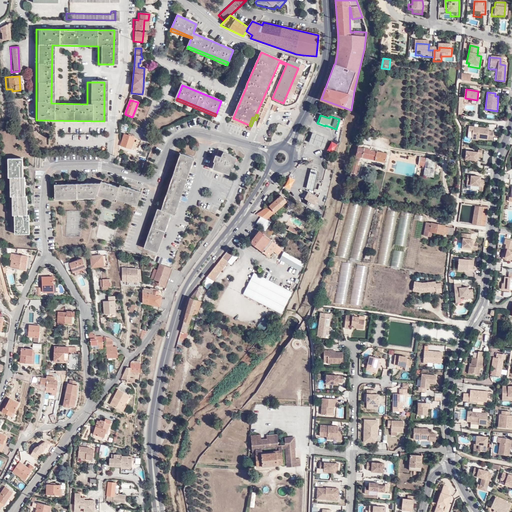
[(472,137),(478,139),(493,140),(493,132),(488,131),(488,128),(468,125),(467,132),(472,132),(472,137)]
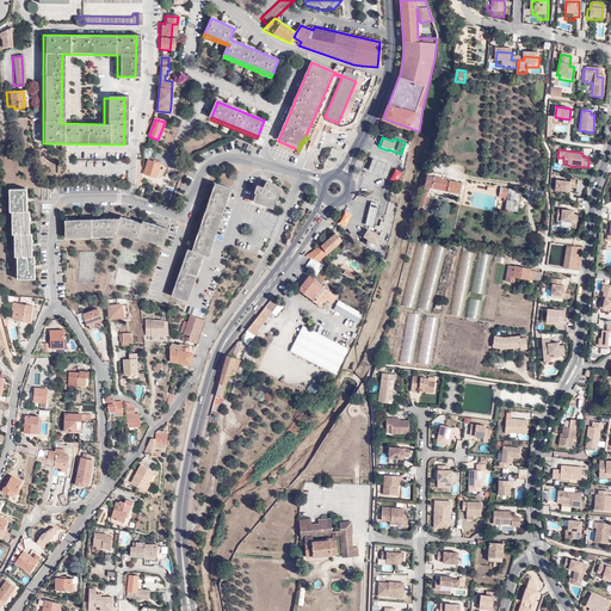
[(369,171),(387,177),(389,165),(371,160),(369,171)]
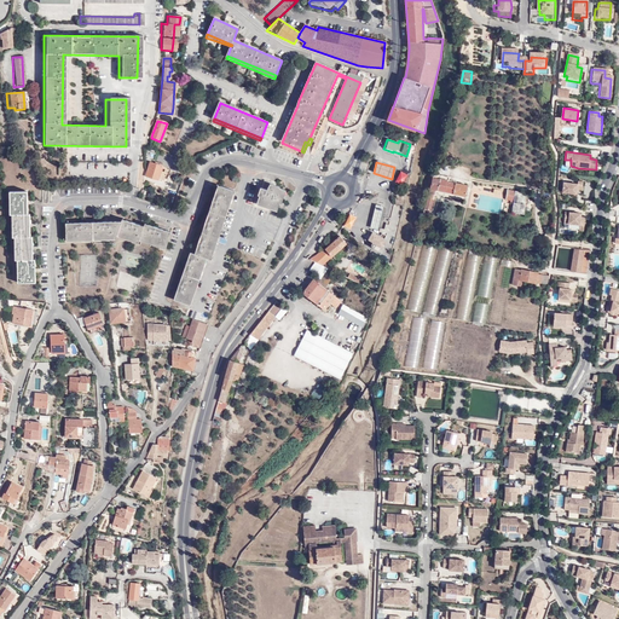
[(161,168),(149,165),(146,171),(149,171),(146,178),(157,181),(161,168)]
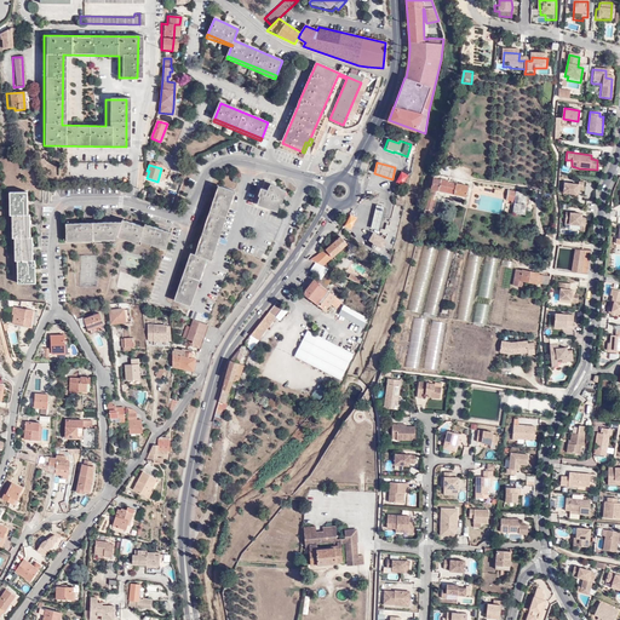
[(446,177),(432,174),(426,201),(431,202),(434,195),(435,191),(445,194),(445,197),(453,199),(454,195),(458,196),(466,197),(468,188),(455,184),(455,183),(445,181),(446,177)]
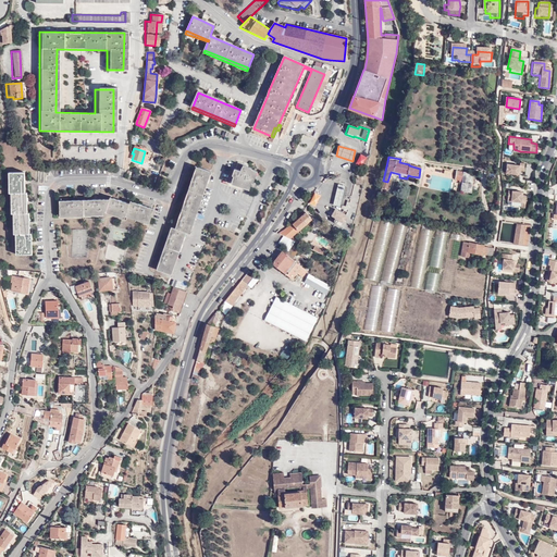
[(506,164),(505,174),(519,176),(519,174),(524,174),(524,163),(520,163),(519,166),(506,164)]
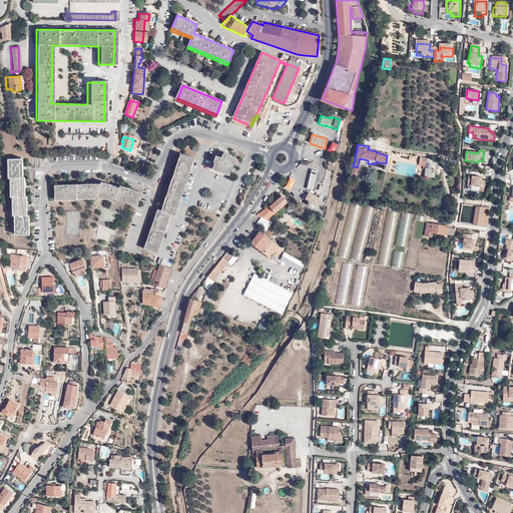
[(211,169),(227,175),(234,159),(226,156),(227,155),(218,151),(211,169)]
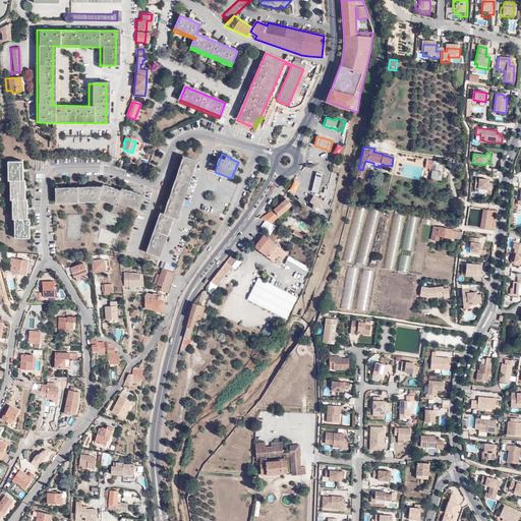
[(175,221),(195,162),(183,157),(162,216),(159,216),(145,254),(158,259),(172,220),(175,221)]
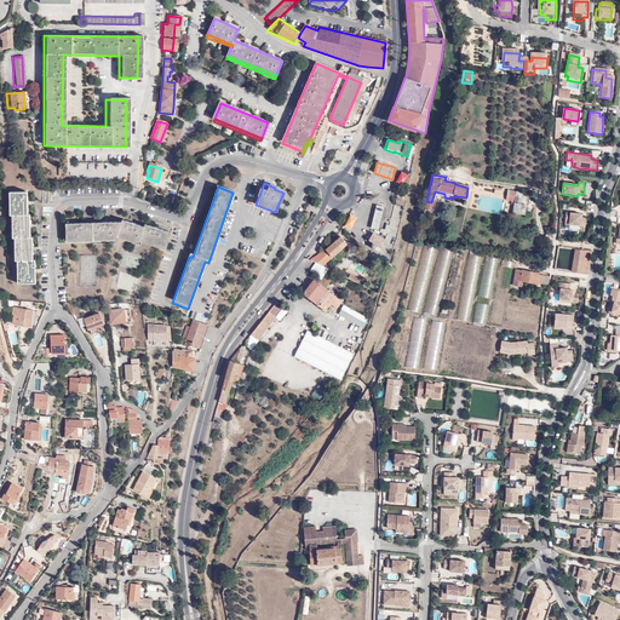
[(526,194),(505,190),(504,201),(524,205),(526,194)]
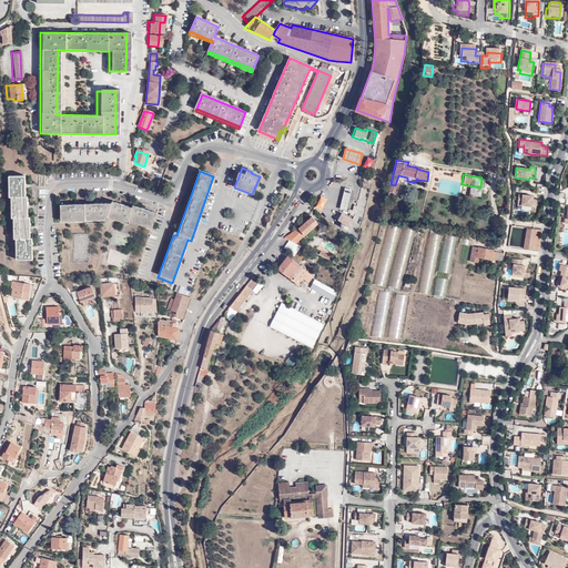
[(14,240),(14,262),(29,262),(29,240),(27,240),(27,220),(23,220),(23,199),(21,199),(20,178),(7,178),(7,199),(8,199),(8,220),(12,220),(12,240),(14,240)]
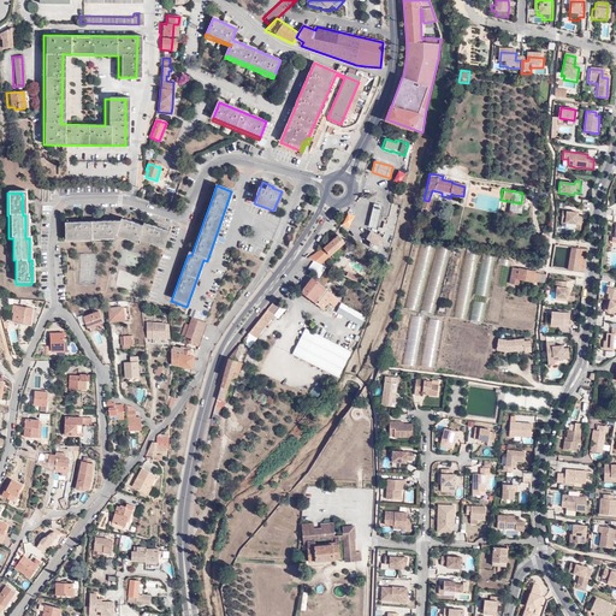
[(428,201),(424,200),(419,211),(426,212),(428,201)]
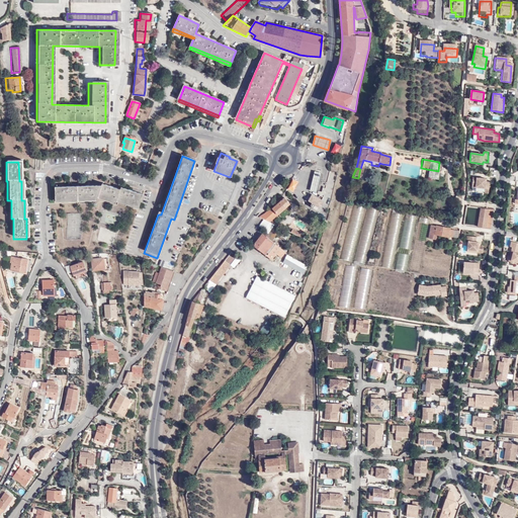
[(323,196),(328,171),(321,170),(320,174),(316,193),(314,197),(320,200),(323,196)]
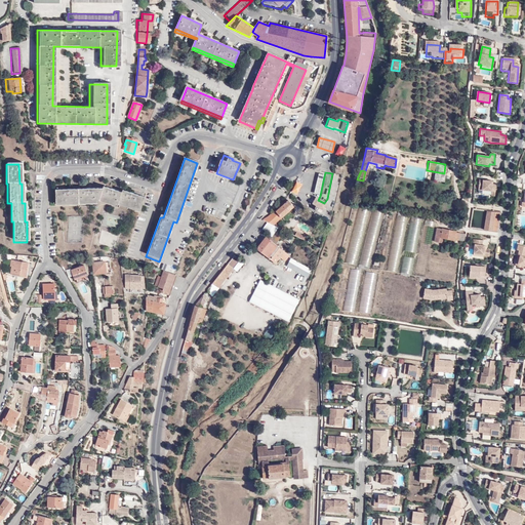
[(444,173),(433,172),(432,180),(443,183),(444,173)]
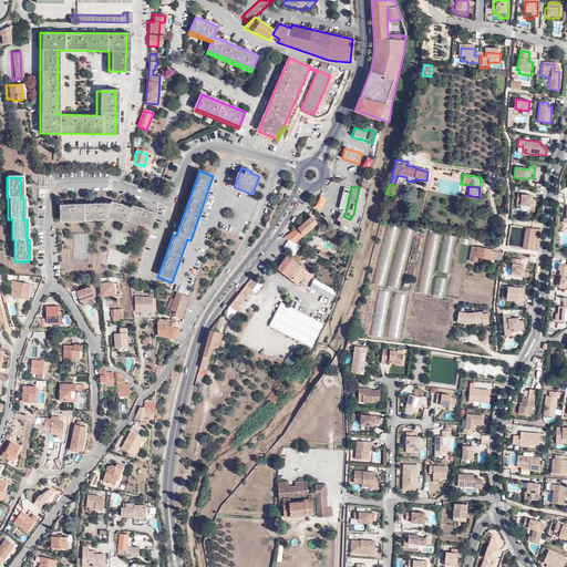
[(346,212),(350,191),(342,188),(338,209),(346,212)]
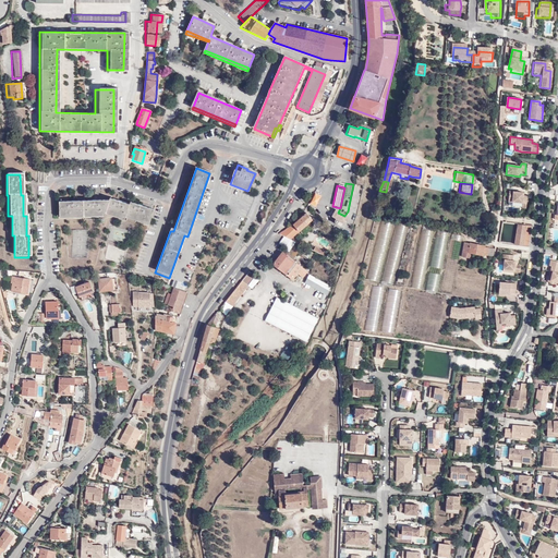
[(521,210),(525,211),(526,197),(523,196),(523,193),(509,192),(508,204),(521,205),(521,210)]
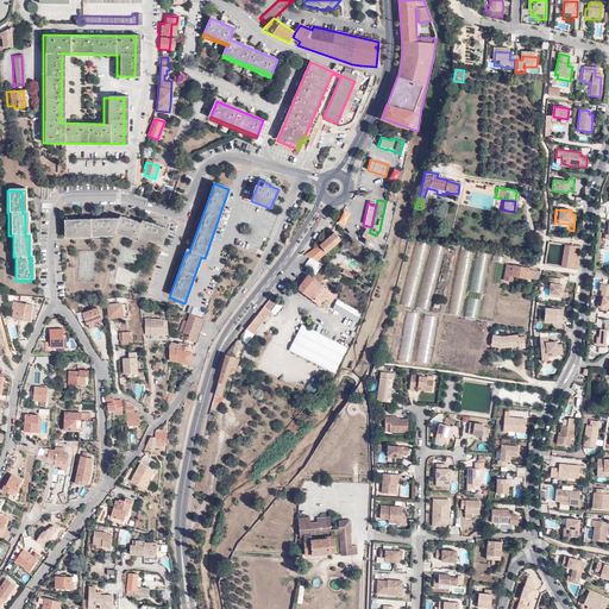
[(349,218),(341,214),(337,225),(344,227),(349,218)]
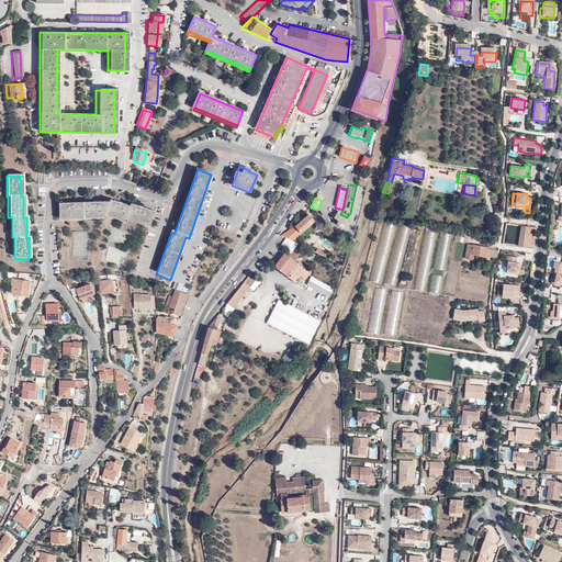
[(109,203),(58,204),(58,218),(103,217),(105,214),(125,221),(126,220),(149,226),(154,213),(131,205),(130,208),(110,200),(109,203)]
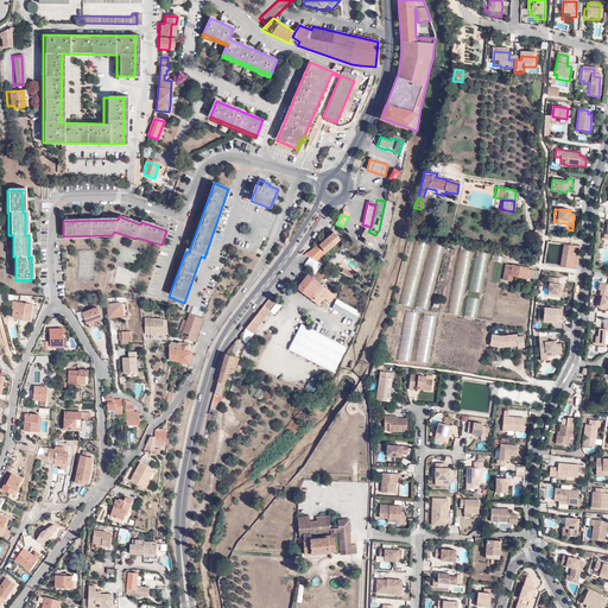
[(378,236),(375,235),(368,232),(363,229),(359,236),(368,241),(372,244),(374,244),(378,236)]
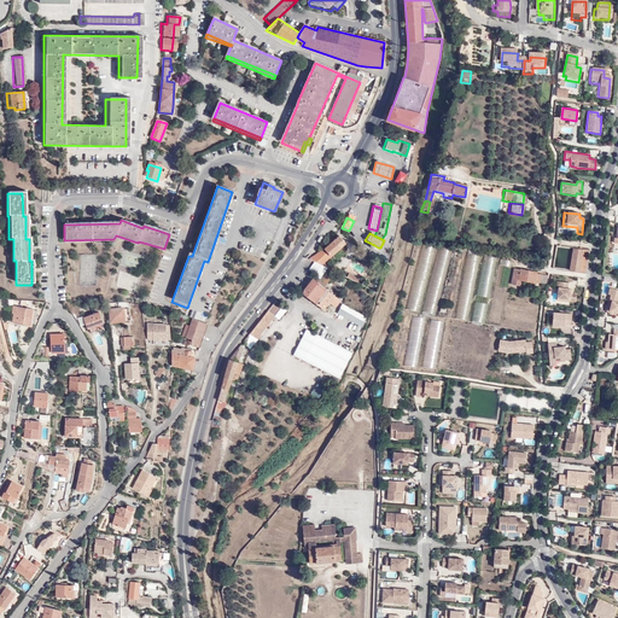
[(337,238),(334,234),(322,251),(337,238)]
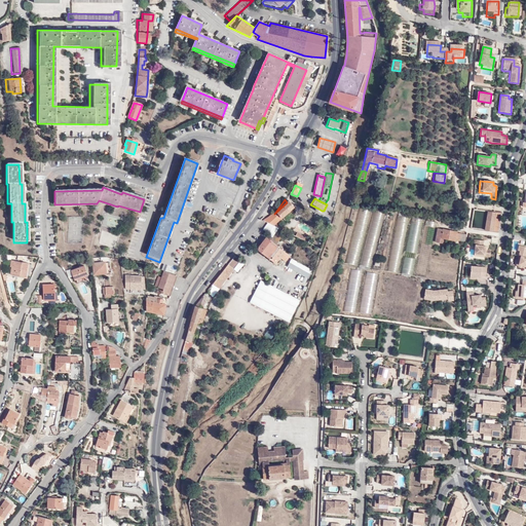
[(270,226),(275,224),(293,209),(287,202),(274,214),(263,222),(264,223),(270,226)]
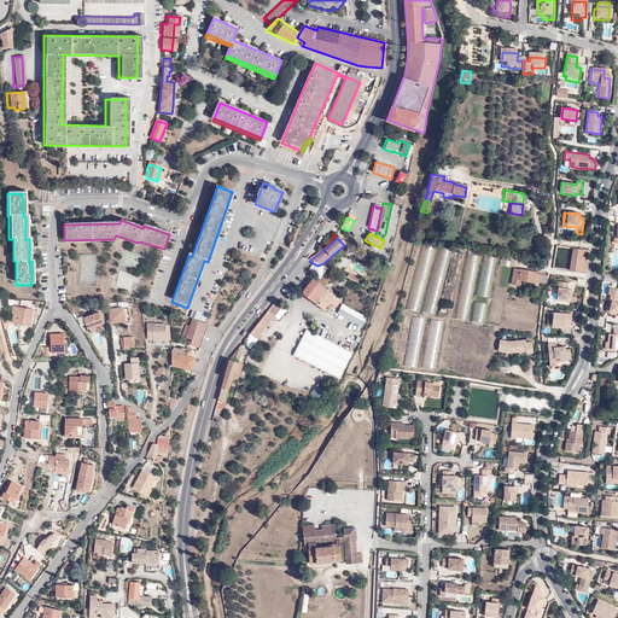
[(584,275),(588,250),(572,249),(569,273),(584,275)]
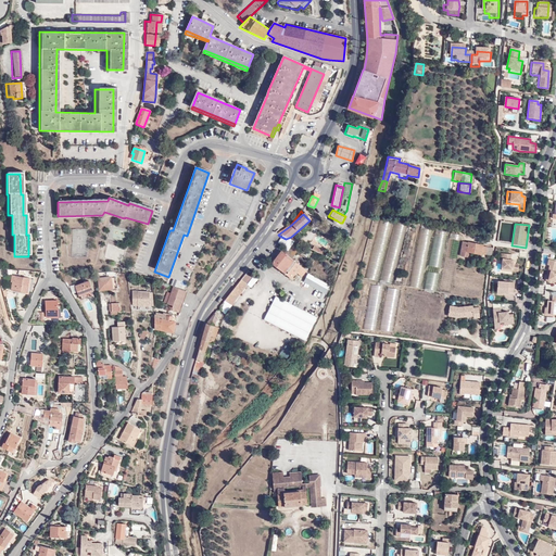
[(421,275),(422,275),(431,231),(419,229),(411,273),(421,275)]
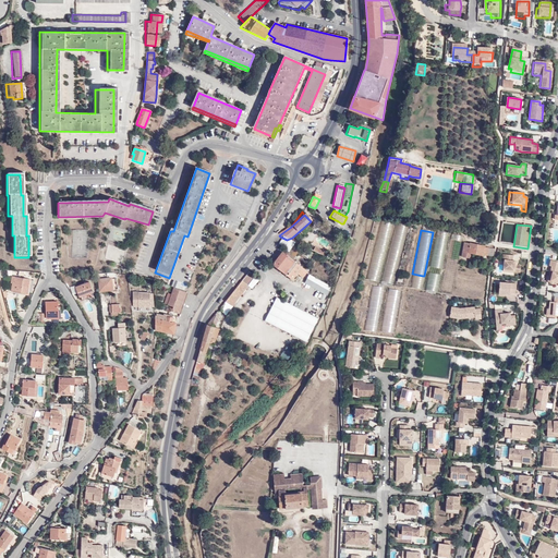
[(114,231),(114,241),(125,241),(125,231),(114,231)]
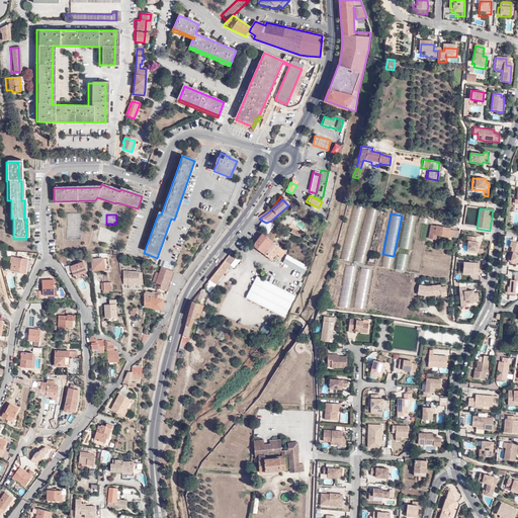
[(405,216),(397,257),(408,259),(416,218),(405,216)]
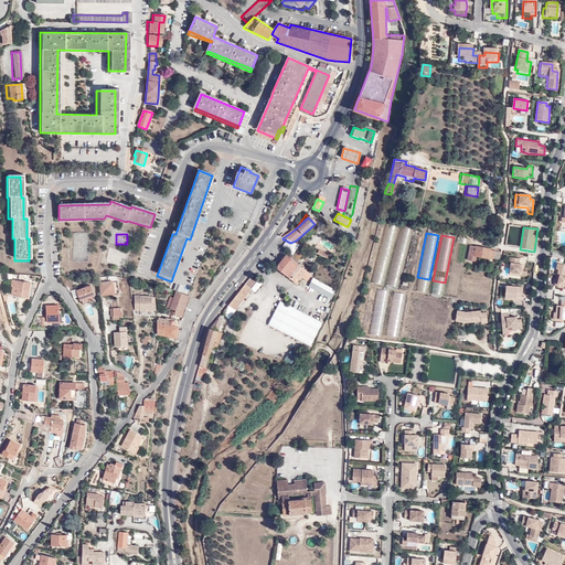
[(298,246),(290,243),(284,240),(279,247),(285,252),(284,254),(289,257),(298,246)]
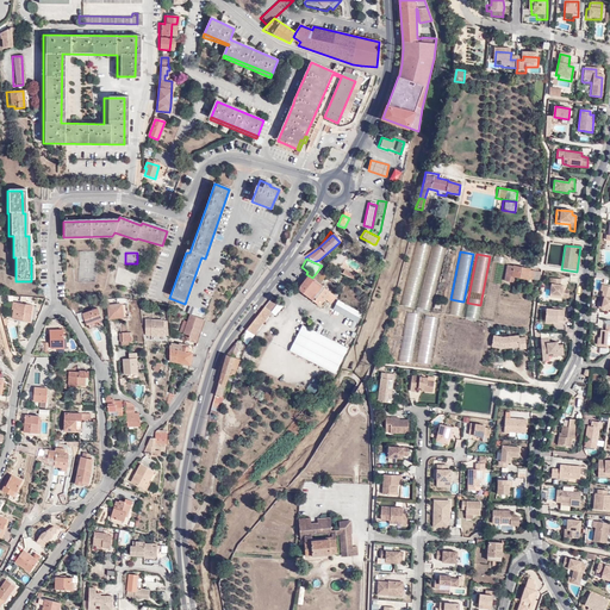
[(341,275),(342,272),(319,260),(313,262),(322,266),(329,271),(341,275)]
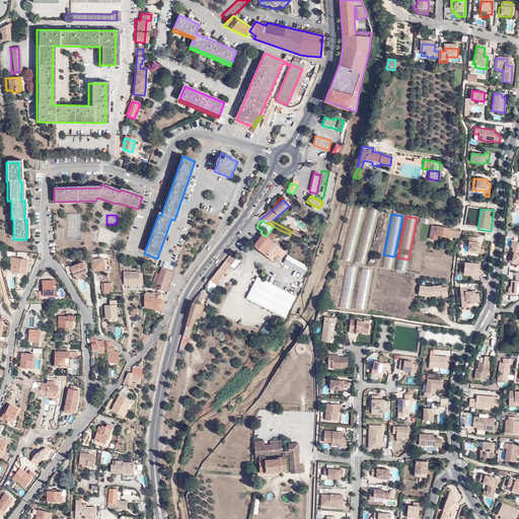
[(270,244),(280,230),(274,226),(266,236),(265,239),(270,244)]
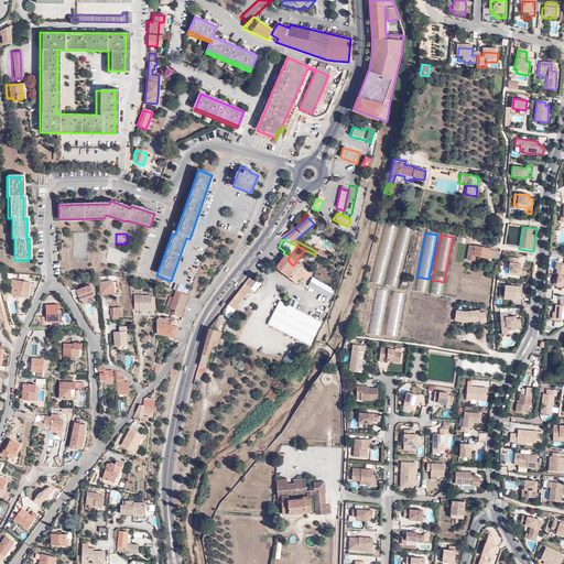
[(497,260),(498,252),(490,251),(490,250),(468,246),(465,261),(474,263),(475,258),(487,261),(488,259),(497,260)]
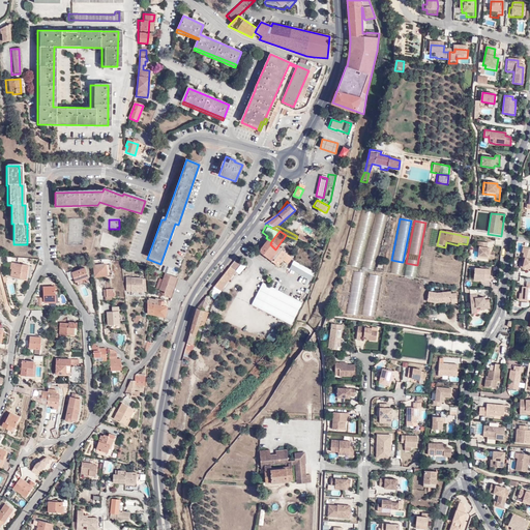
[(101,236),(102,247),(116,246),(115,235),(101,236)]
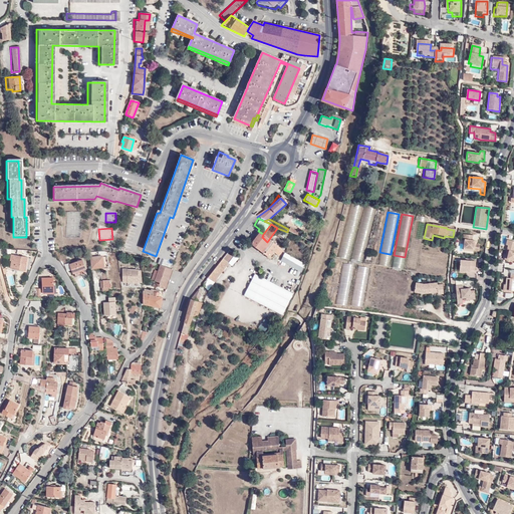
[(287,232),(296,238),(298,234),(288,229),(287,232)]
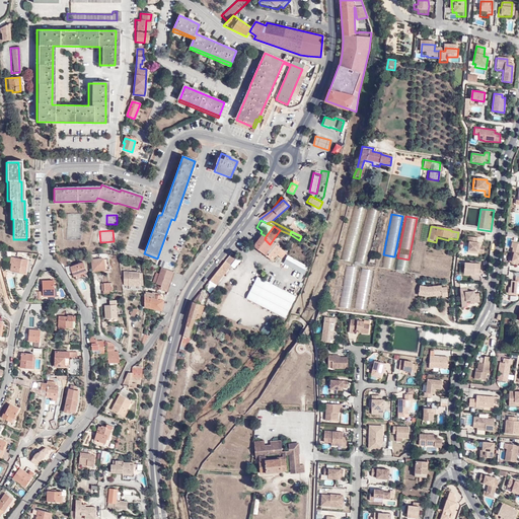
[(285,244),(289,237),(279,232),(275,239),(285,244)]
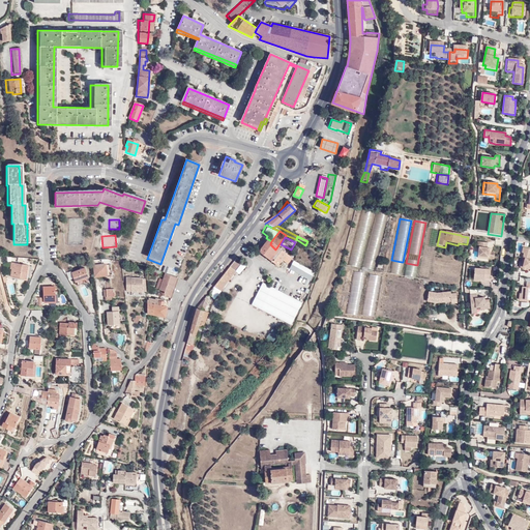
[(290,260),(275,249),(270,244),(266,242),(257,256),(275,269),(280,264),(285,267),(290,260)]
